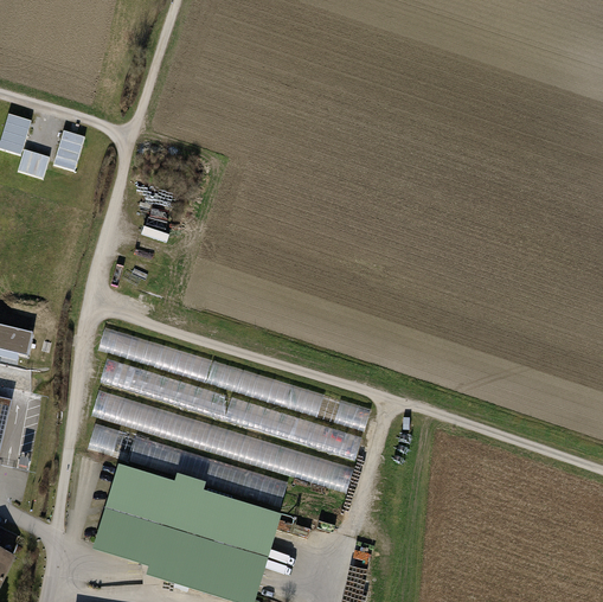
[(24,132),(29,119),(8,113),(5,127),(24,132)]
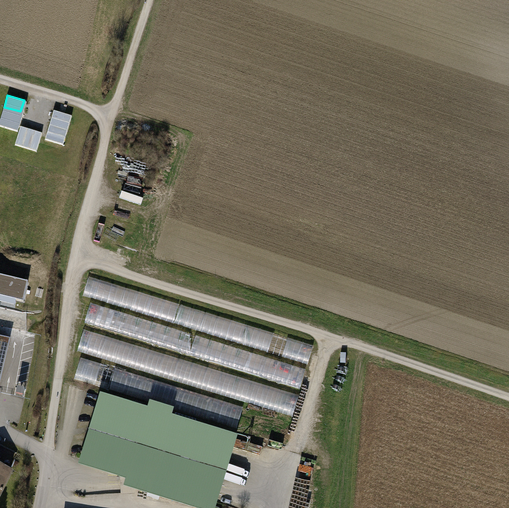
[(17,123),(20,111),(4,107),(1,118),(17,123)]
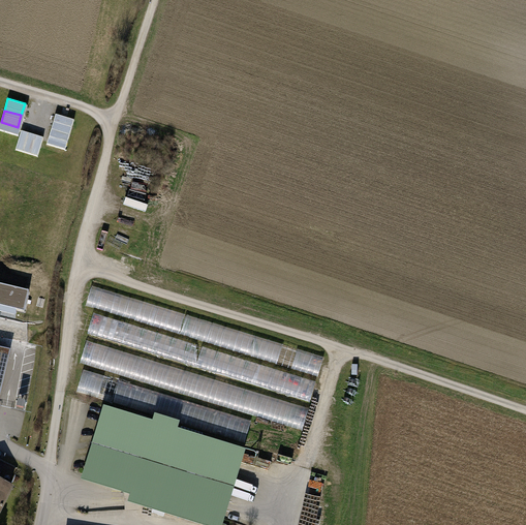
[(70,117),(52,112),(43,141),(62,146),(70,117)]
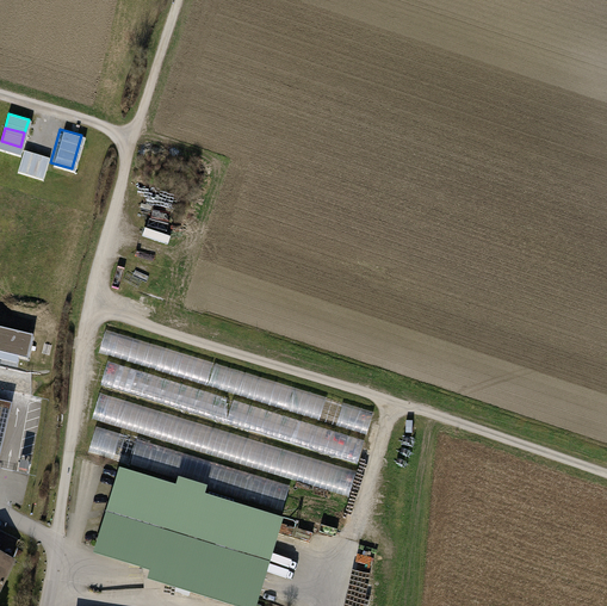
[(33,150),(20,147),(13,167),(26,172),(33,150)]
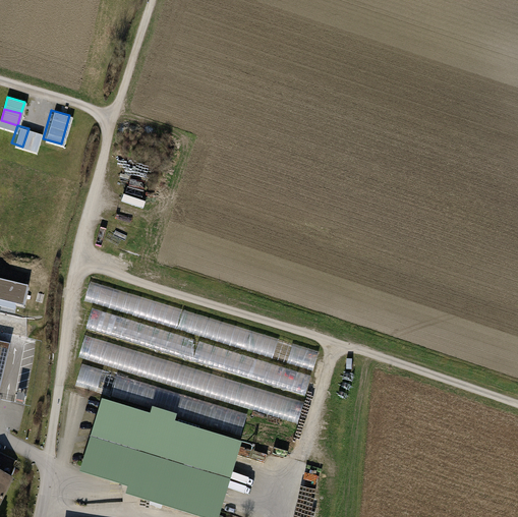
[(40,132),(29,128),(22,147),(34,150),(40,132)]
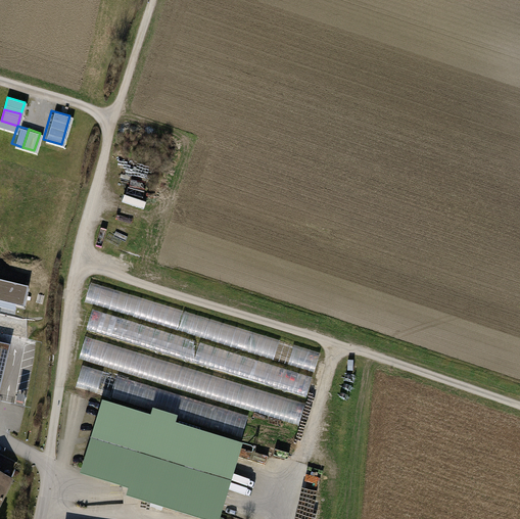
[(91,278),(85,296),(111,304),(114,294),(126,297),(128,290),(91,278)]
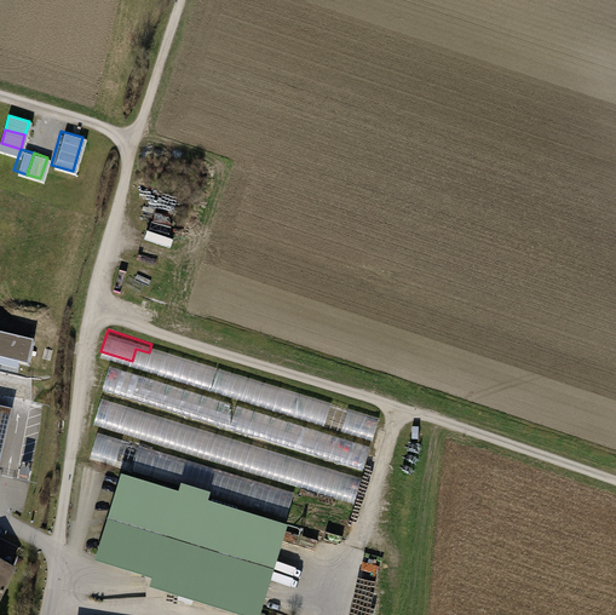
[(107,367),(102,386),(193,411),(197,392),(107,367)]
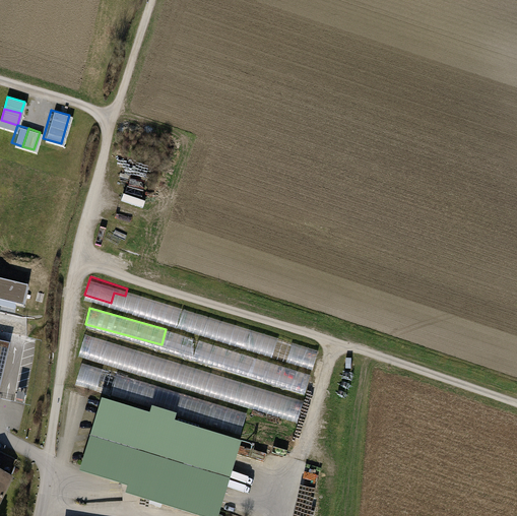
[(84,331),(78,352),(124,364),(126,353),(127,353),(130,342),(84,331)]
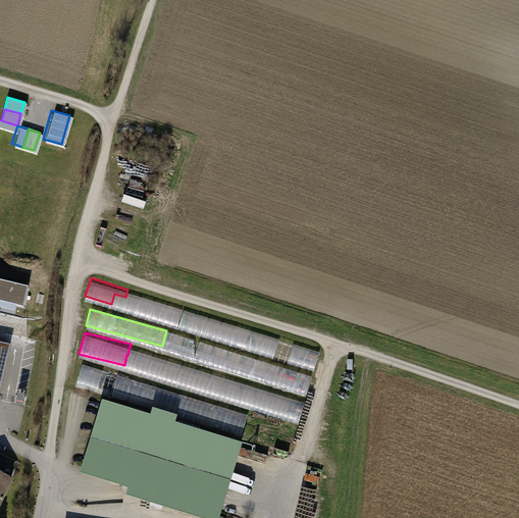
[(0,385),(10,343),(0,341),(0,385)]
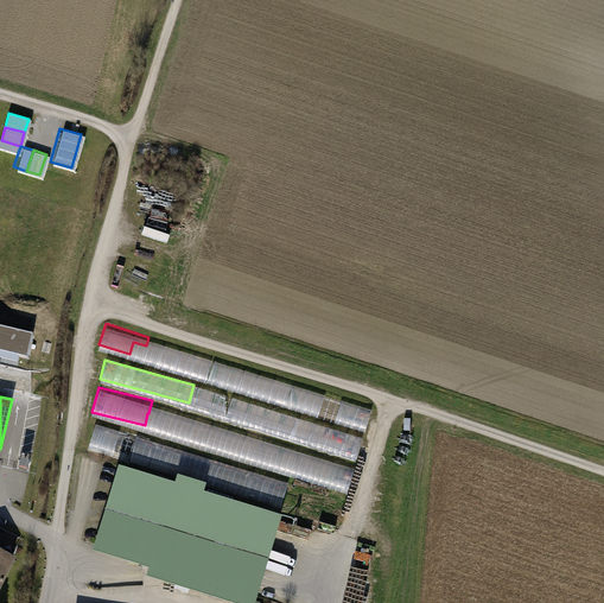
[(151,437),(95,419),(88,440),(144,458),(151,437)]
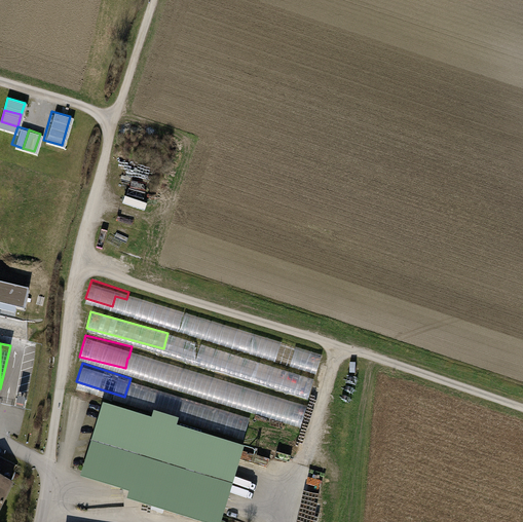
[(127,496),(212,521),(222,521),(246,445),(178,425),(180,418),(154,410),(152,416),(103,402),(80,475),(129,489),(127,496)]
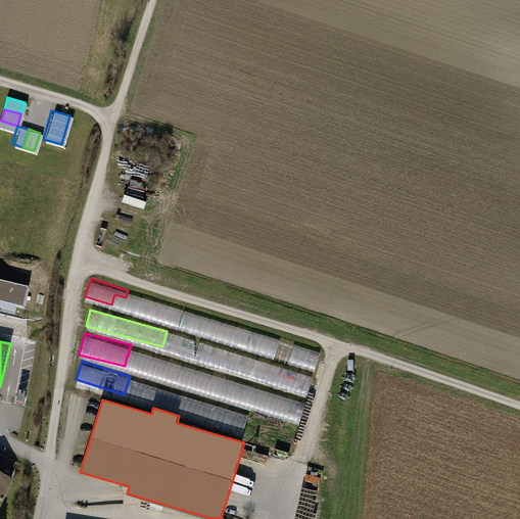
[(236,409),(235,417),(229,416),(228,427),(244,429),(246,410),(236,409)]
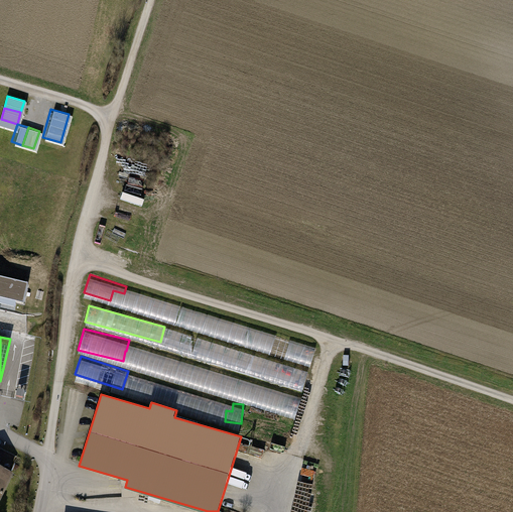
[(0,500),(13,472),(0,466),(0,500)]
